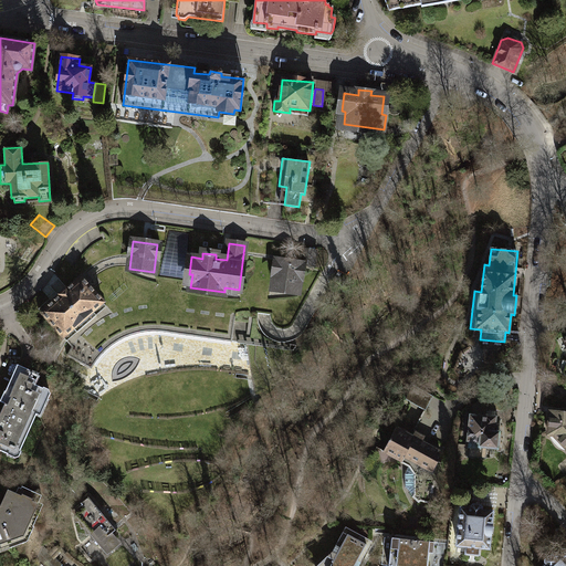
[(315,252),(303,250),(302,260),(286,259),(285,263),(276,262),(273,289),(299,292),(302,265),(313,266),(315,252)]
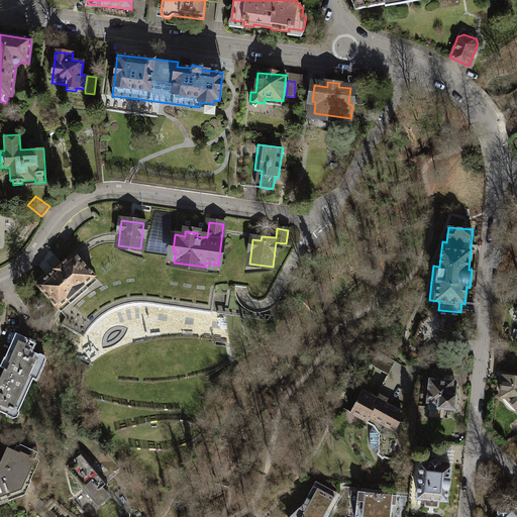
[(84,284),(94,276),(74,253),(61,265),(60,263),(53,269),(54,270),(47,276),(45,274),(35,283),(58,307),(67,299),(70,303),(88,288),(84,284)]
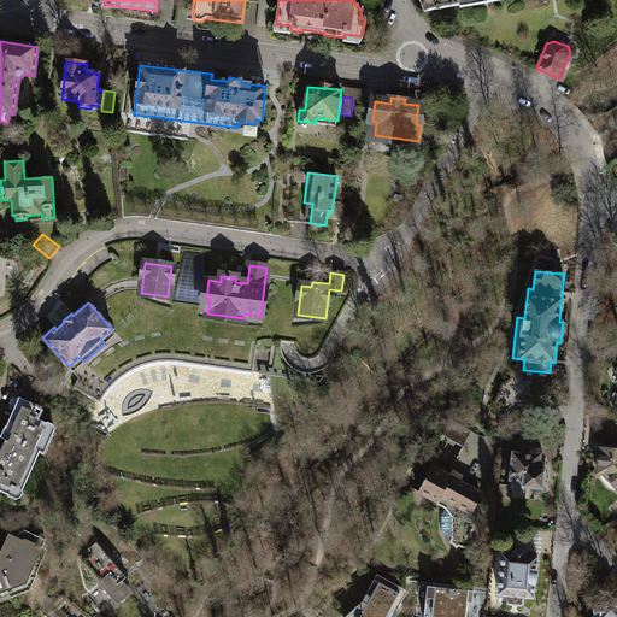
[(34,405),(18,398),(6,425),(5,425),(0,435),(0,436),(5,439),(0,448),(0,491),(9,495),(12,488),(22,492),(47,436),(42,434),(47,423),(36,418),(39,413),(31,411),(34,405)]
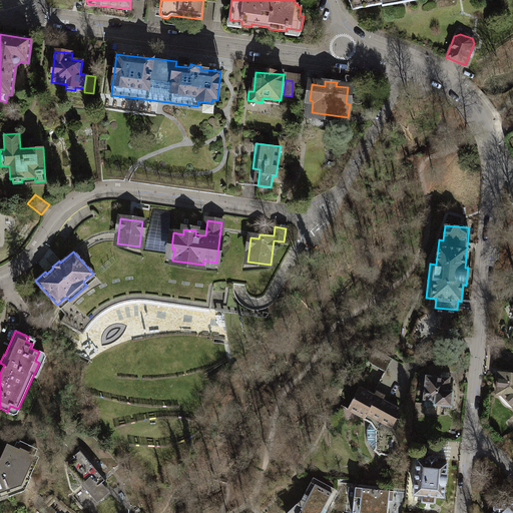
[(94,339),(82,347),(90,358),(101,351),(94,339)]
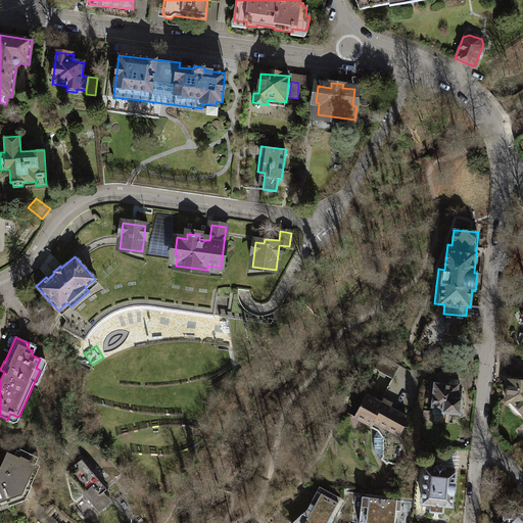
[(396,365),(382,357),(376,370),(389,376),(396,365)]
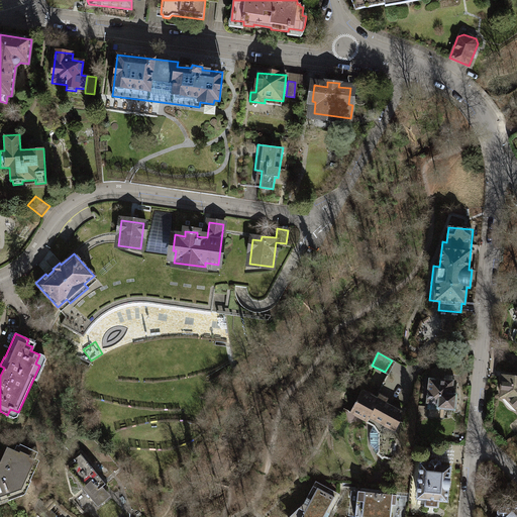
[(453,375),(458,376),(459,368),(444,366),(443,381),(452,382),(453,375)]
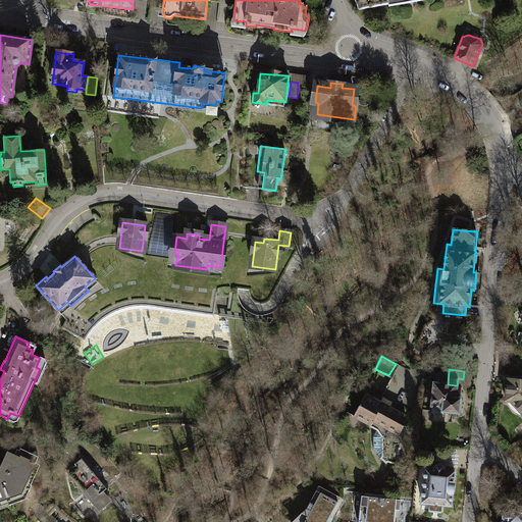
[(517,380),(507,379),(506,401),(511,401),(521,412),(521,375),(517,376),(517,380)]
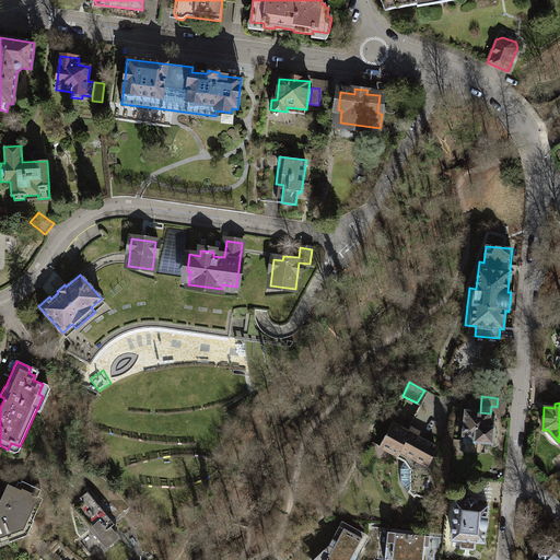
[(480,412),(465,411),(463,435),(465,435),(464,452),(481,454),(482,442),(492,443),(493,440),(496,440),(496,431),(493,431),(494,421),(489,421),(490,413),(480,412)]
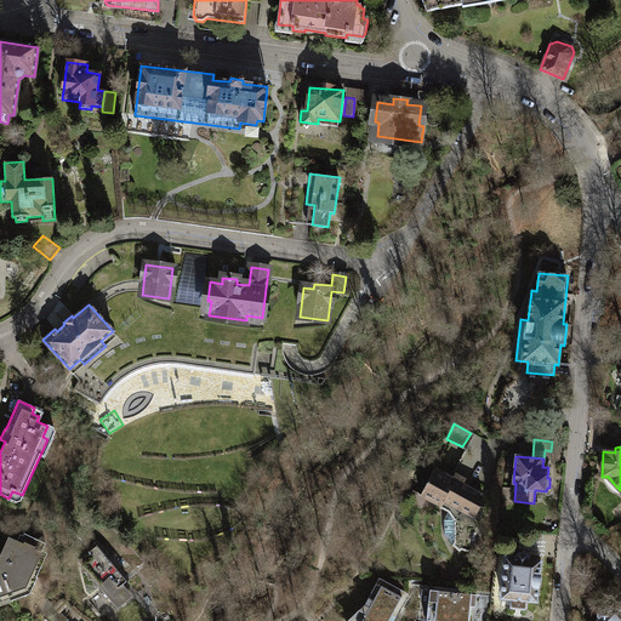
[(438,471),(434,468),(420,495),(440,506),(444,500),(474,517),(480,507),(482,494),(482,493),(480,491),(478,490),(476,490),(462,484),(462,479),(456,476),(455,479),(448,476),(449,474),(440,468),(438,471)]
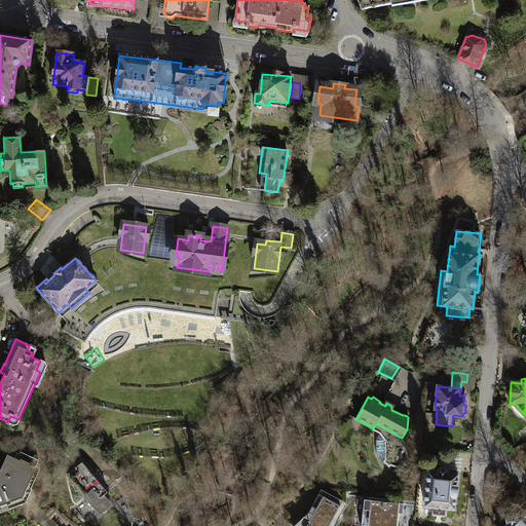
[(385,440),(380,435),(376,440),(376,452),(383,460),(385,440)]
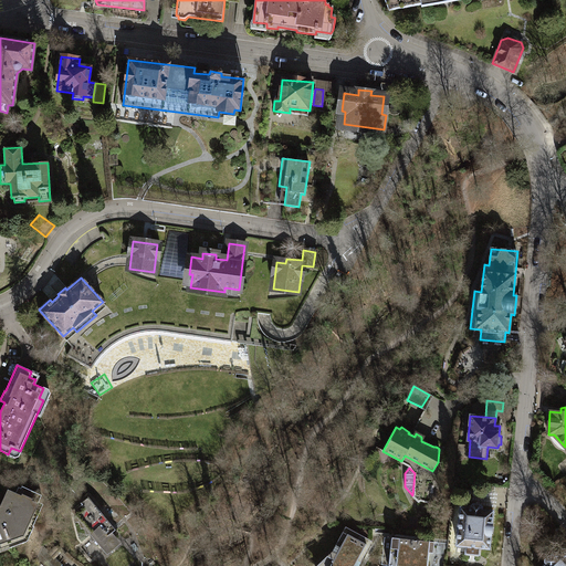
[(16,493),(8,489),(0,506),(0,544),(22,536),(27,524),(29,523),(41,495),(22,485),(21,488),(18,486),(16,493)]
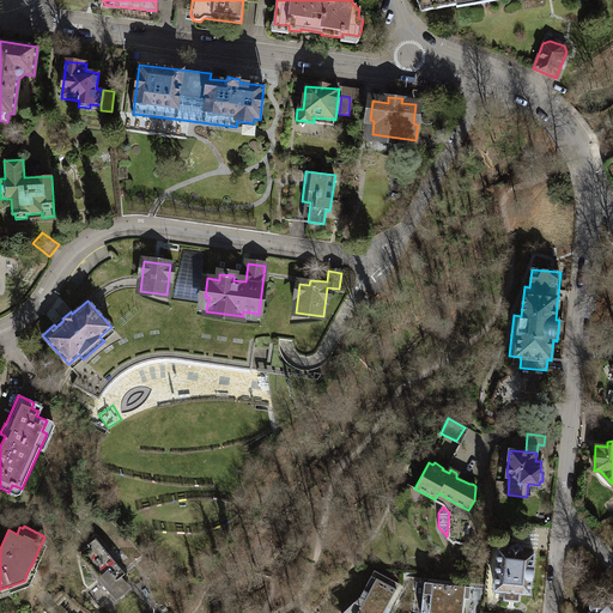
[(125,574),(96,538),(87,544),(90,547),(79,557),(82,565),(86,564),(87,571),(91,571),(92,578),(97,577),(98,586),(103,584),(113,598),(117,594),(119,595),(126,589),(125,588),(128,584),(122,576),(125,574)]
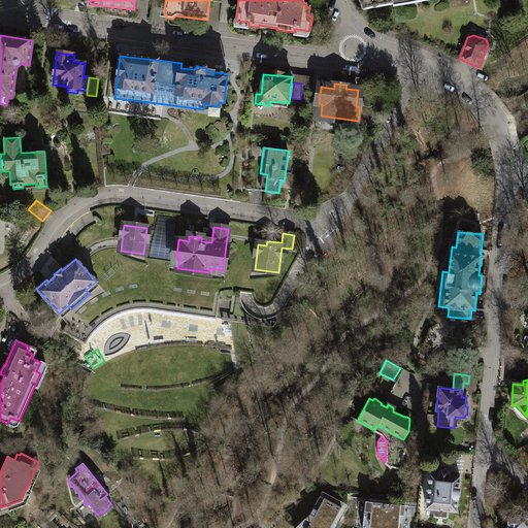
[(439,474),(430,473),(427,508),(435,508),(434,517),(448,518),(448,510),(457,512),(459,476),(450,475),(450,472),(448,471),(441,470),(439,472),(439,474)]
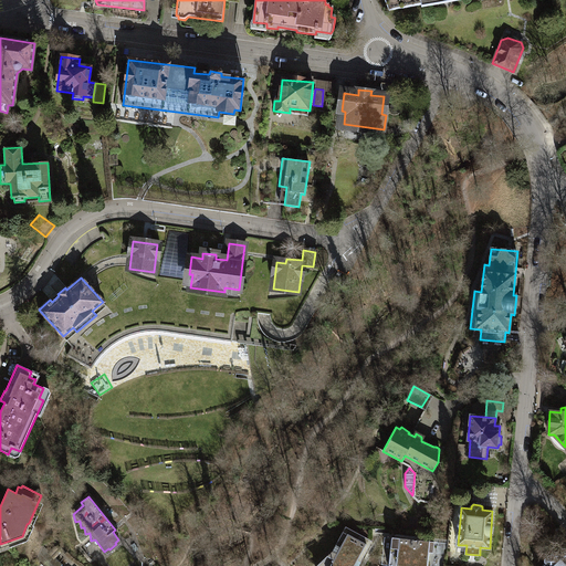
[(357,565),(373,541),(350,528),(337,554),(339,555),(335,563),(332,561),(325,565),(357,565)]
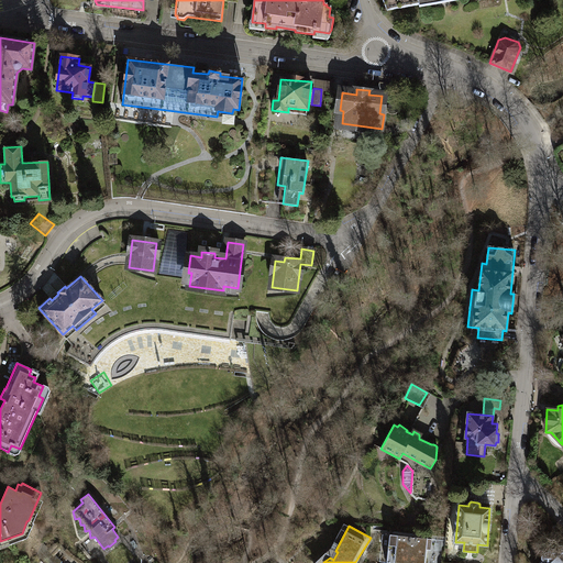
[(440,562),(442,541),(389,534),(386,562),(440,562)]
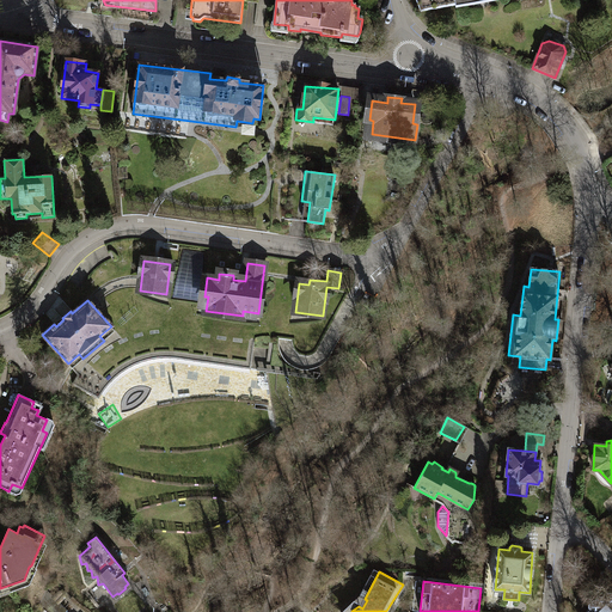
[(46,611),(62,611),(66,610),(46,591),(38,605),(46,611)]
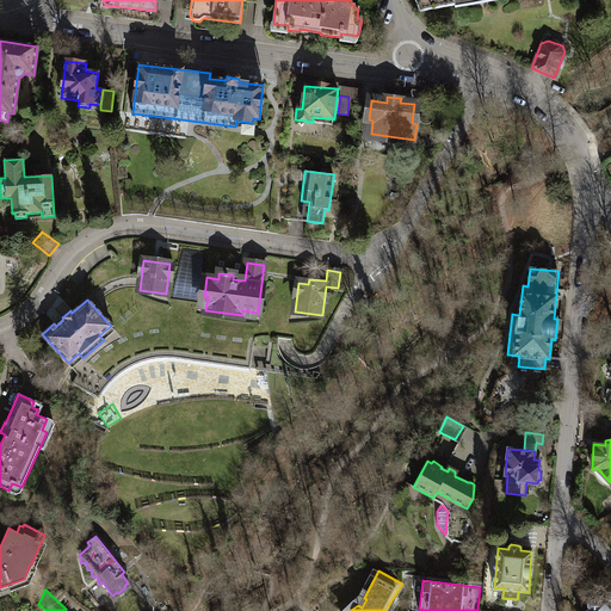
[(610,610),(610,598),(605,592),(598,600),(596,598),(588,605),(591,608),(586,610),(610,610)]
